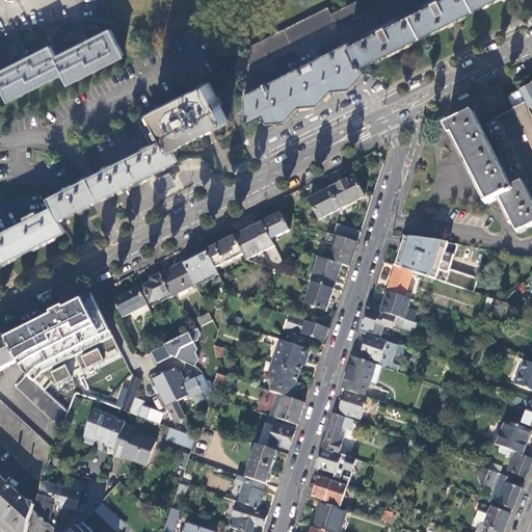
[(358,0),(331,14),(328,7),(240,52),(247,65),(336,21),(339,27),(393,0),(358,0)]
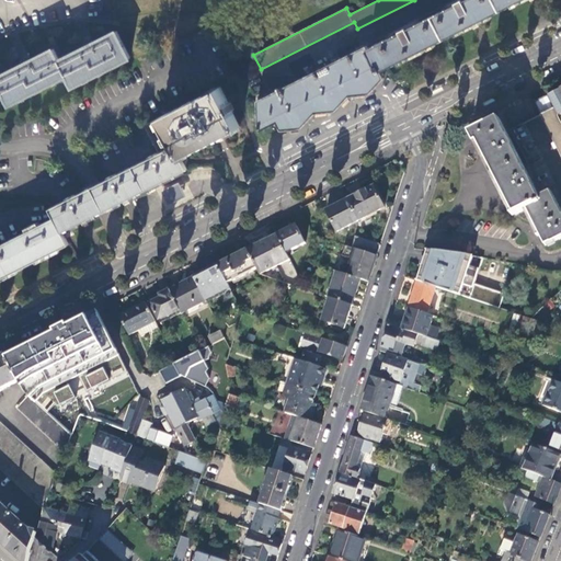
[(259,127),(260,132),(272,125),(276,123),(281,132),(301,127),(316,113),(335,110),(348,96),(369,93),(385,78),(380,70),(521,0),(459,0),(258,100),(259,127)]
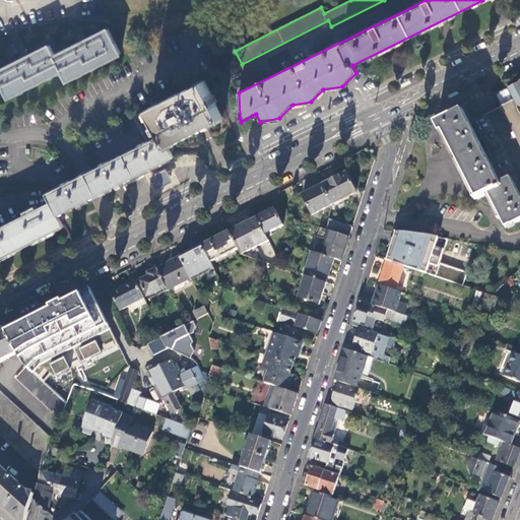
[(109,28),(56,55),(51,45),(0,70),(0,88),(4,86),(9,98),(63,70),(68,80),(122,54),(109,28)]
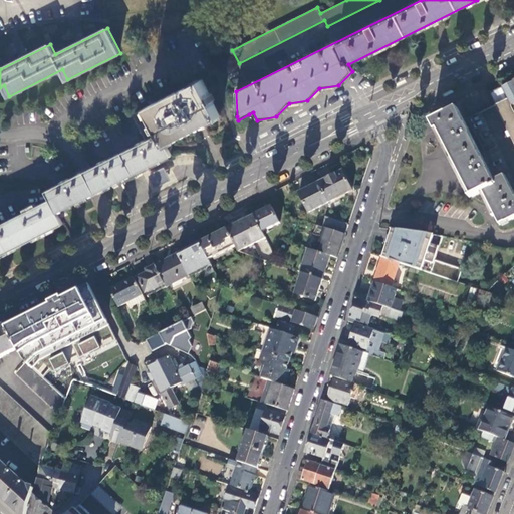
[(93,168),(104,190),(135,174),(137,177),(170,160),(169,157),(173,155),(167,143),(221,115),(203,78),(133,114),(146,141),(93,168)]
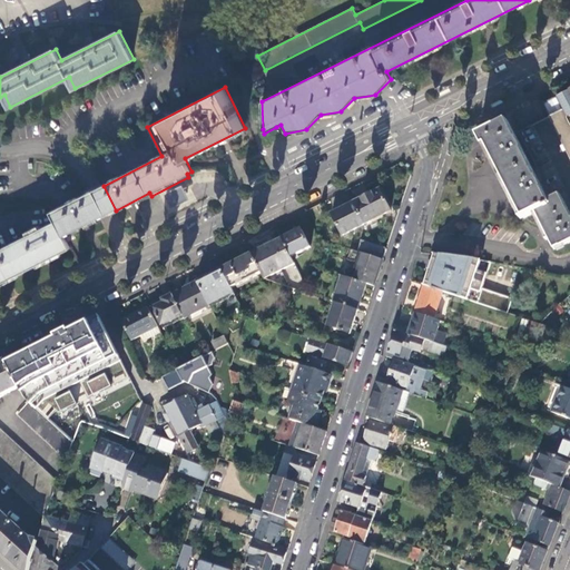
[(569,88),(556,96),(558,100),(562,109),(563,110),(566,116),(569,114),(569,88)]
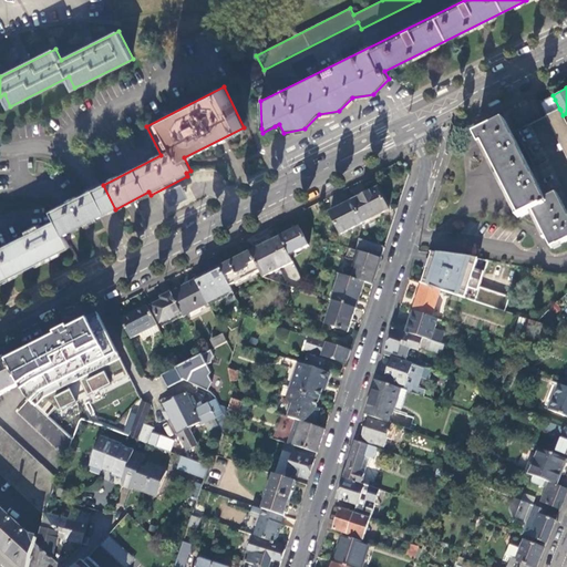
[(555,100),(553,95),(539,102),(546,115),(559,109),(555,100)]
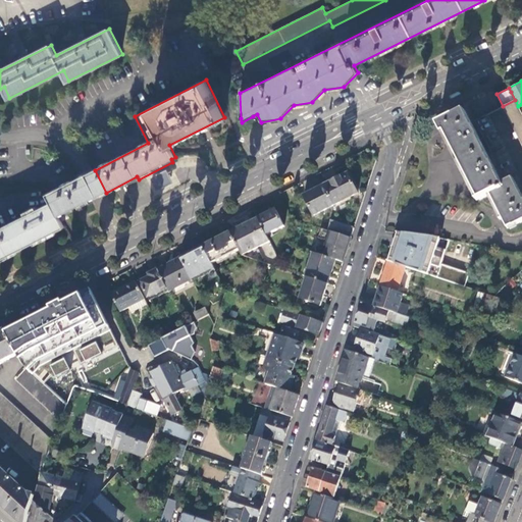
[(378,95),(380,99),(392,95),(389,90),(378,95)]
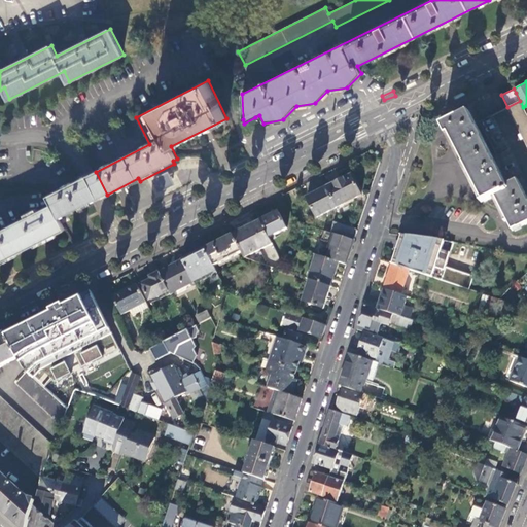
[(466,96),(464,92),(453,97),(455,101),(466,96)]
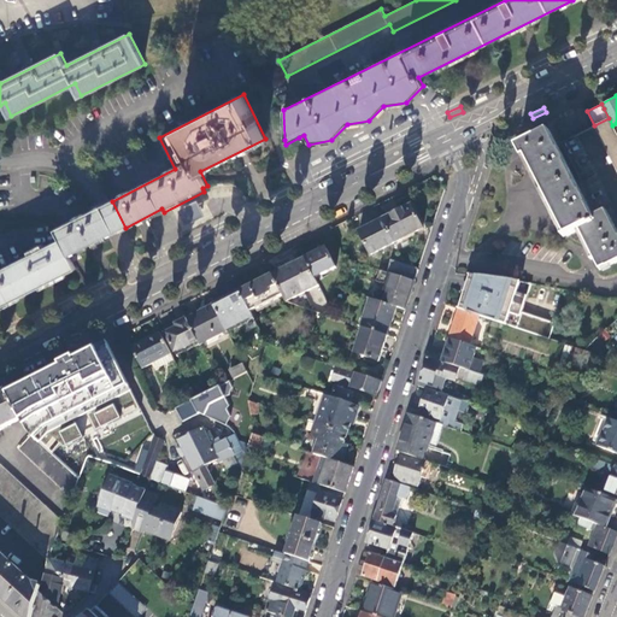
[(616,134),(612,125),(610,119),(595,127),(616,171),(616,134)]
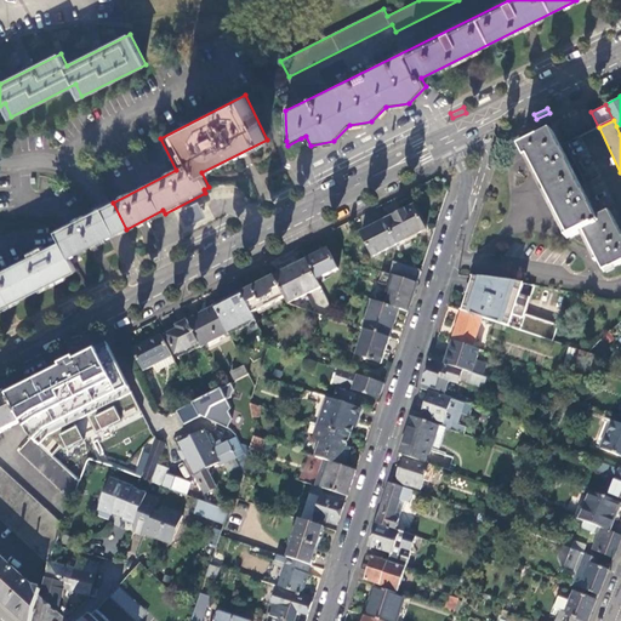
[(564,143),(573,159),(602,144),(594,129),(564,143)]
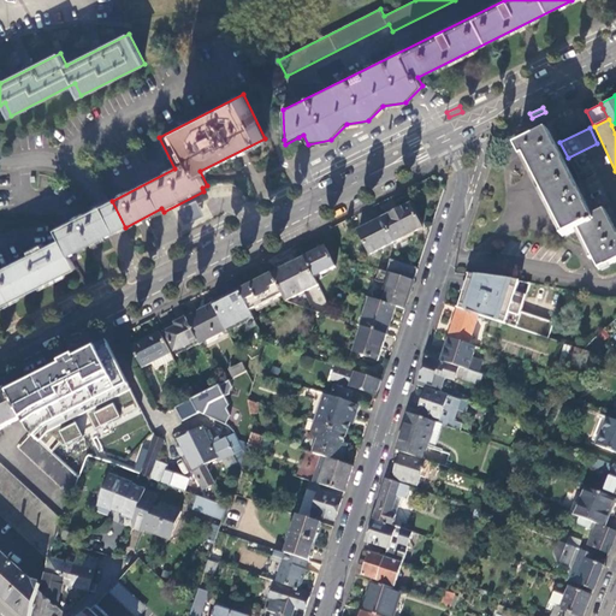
[(576,229),(598,270),(615,260),(615,234),(604,209),(591,215),(548,130),(516,146),(522,158),(525,157),(564,235),(576,229)]
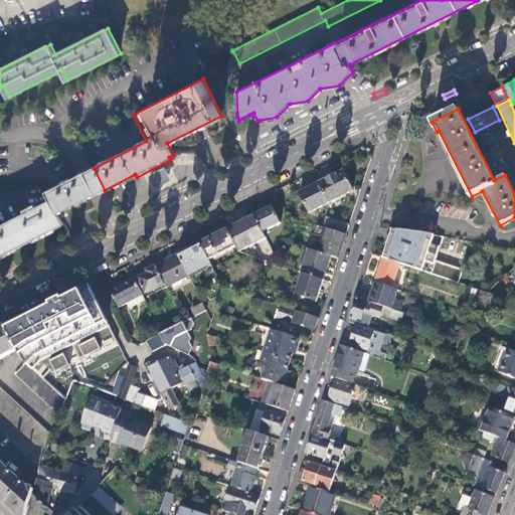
[(165,166),(150,174),(156,187),(172,179),(165,166)]
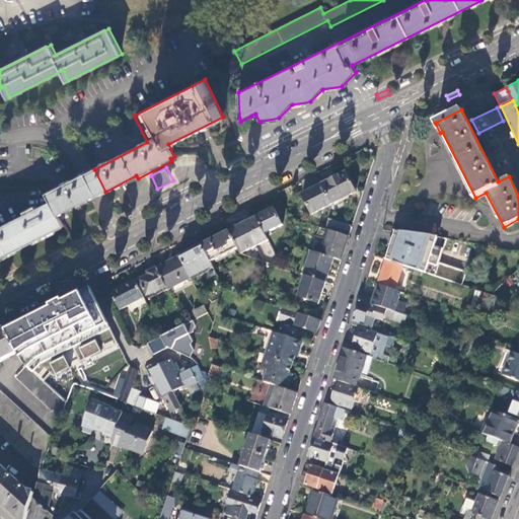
[(105,192),(94,169),(79,176),(91,199),(105,192)]
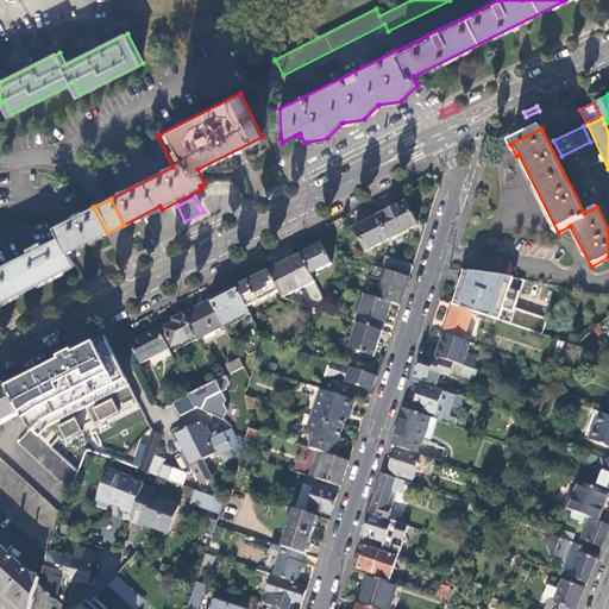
[(378,217),(389,238),(416,224),(406,202),(378,217)]
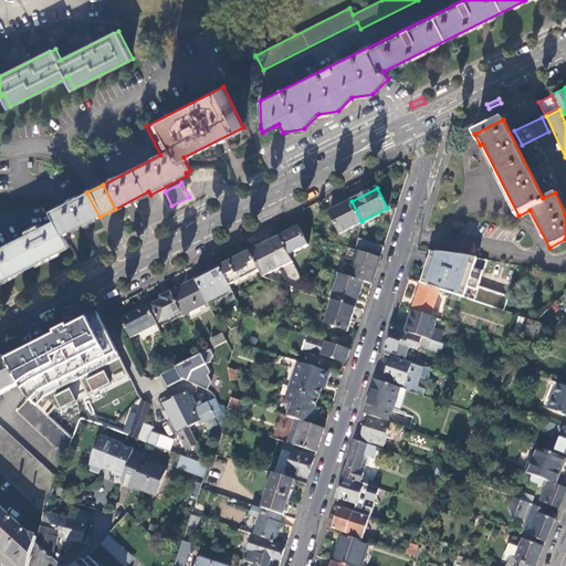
[(100,217),(86,192),(53,210),(58,220),(65,234),(100,217)]
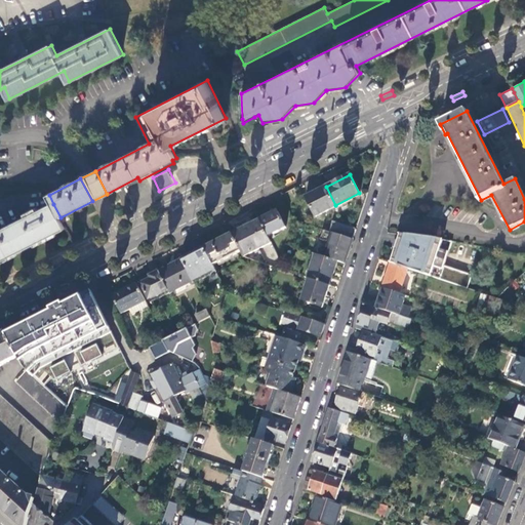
[(315,215),(335,205),(326,187),(305,197),(315,215)]
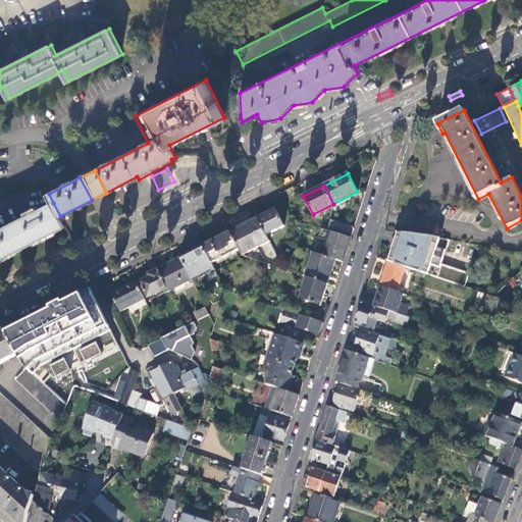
[(0,260),(65,227),(60,216),(53,203),(0,228),(0,260)]
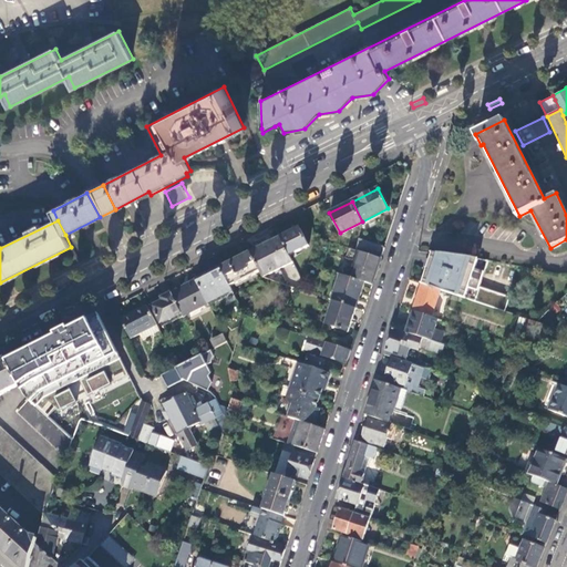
[(299,227),(280,237),(289,254),(308,245),(299,227)]
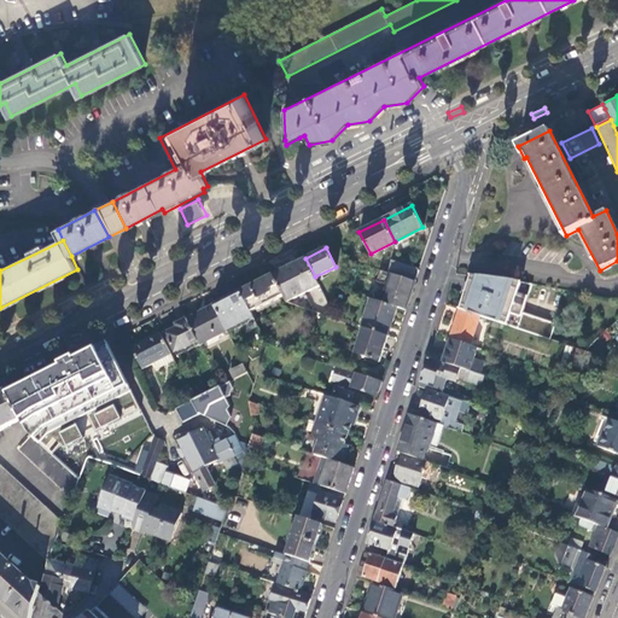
[(315,277),(305,258),(273,274),(284,295),(286,301),(319,285),(315,277)]
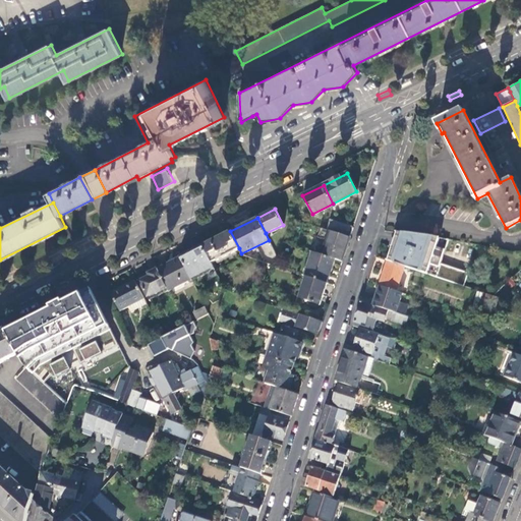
[(353,228),(329,220),(327,230),(330,231),(350,237),(353,228)]
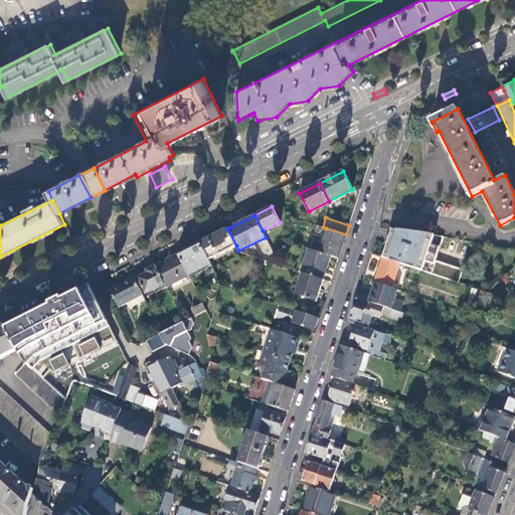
[(331,255),(338,259),(346,234),(326,228),(323,227),(317,225),(314,234),(323,237),(318,251),(331,255)]
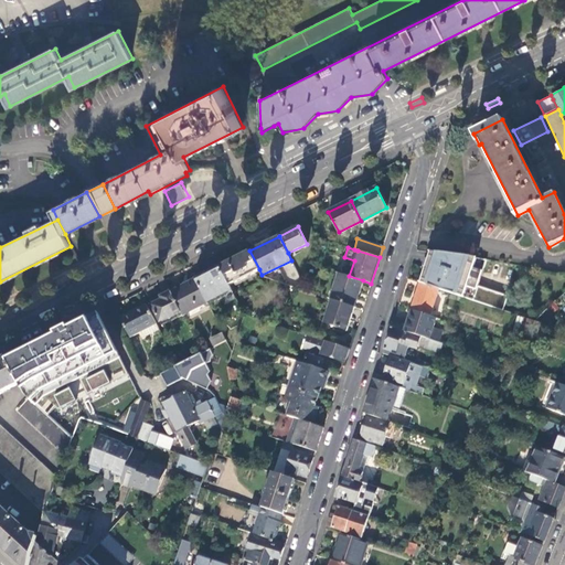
[(259,269),(249,251),(220,266),(230,285),(259,269)]
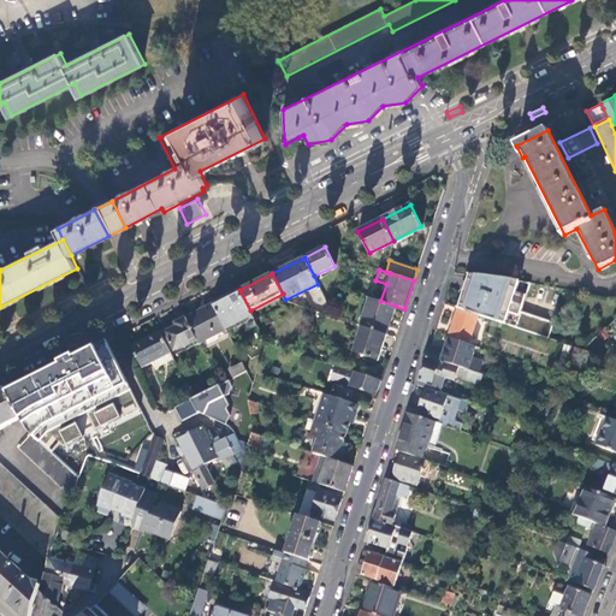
[(469,273),(458,308),(479,315),(548,338),(552,323),(520,312),(529,282),(513,279),(469,273)]
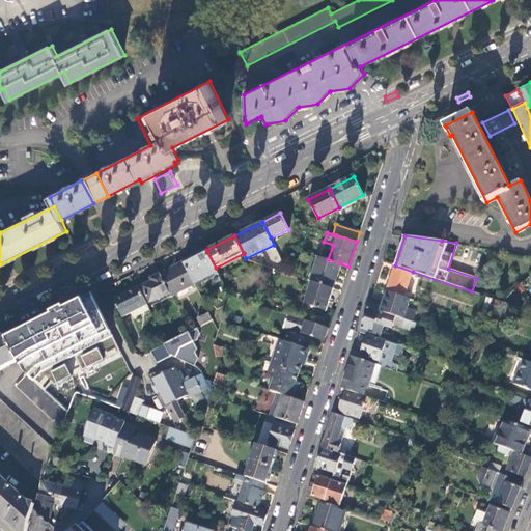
[(216,268),(206,250),(184,261),(194,283),(218,272),(216,268)]
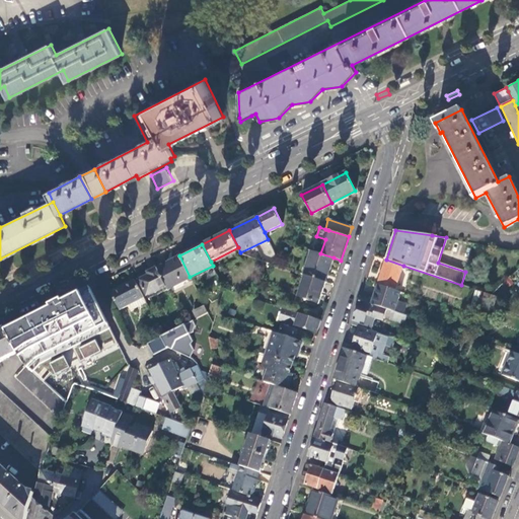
[(334,257),(320,253),(311,250),(303,275),(305,276),(325,282),(334,257)]
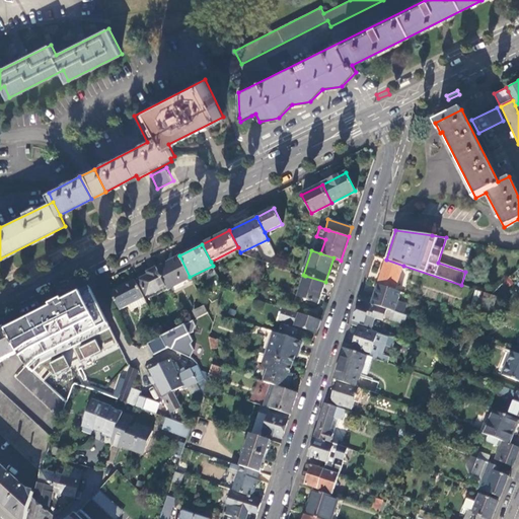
[(190,277),(179,255),(157,268),(166,286),(168,289),(191,278),(190,277)]
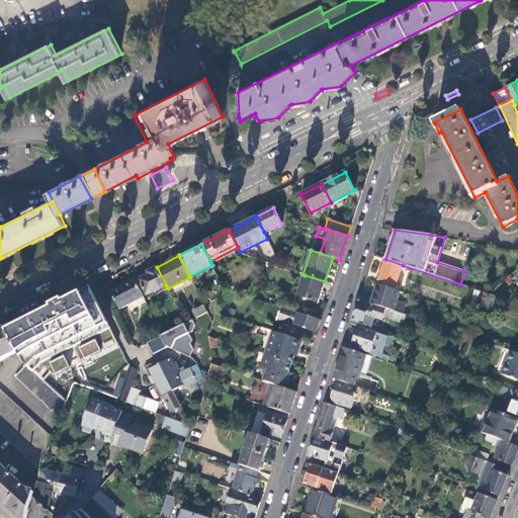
[(403,265),(385,259),(377,283),(395,288),(403,265)]
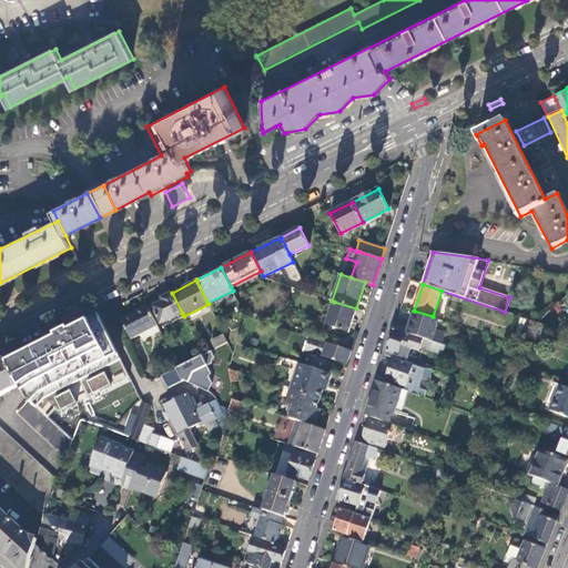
[(182,313),(172,293),(161,298),(163,302),(153,307),(161,324),(182,313)]
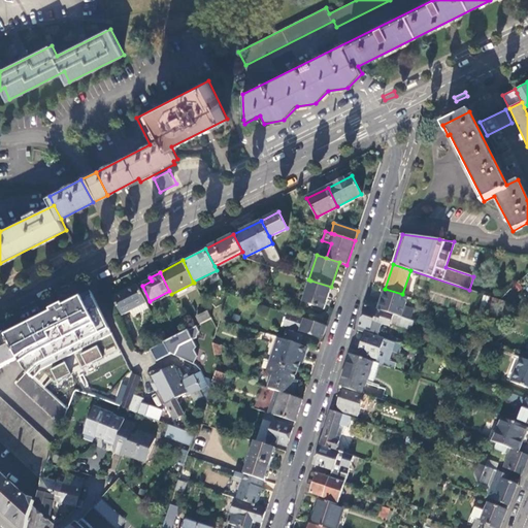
[(324,308),(331,287),(310,281),(304,302),(324,308)]
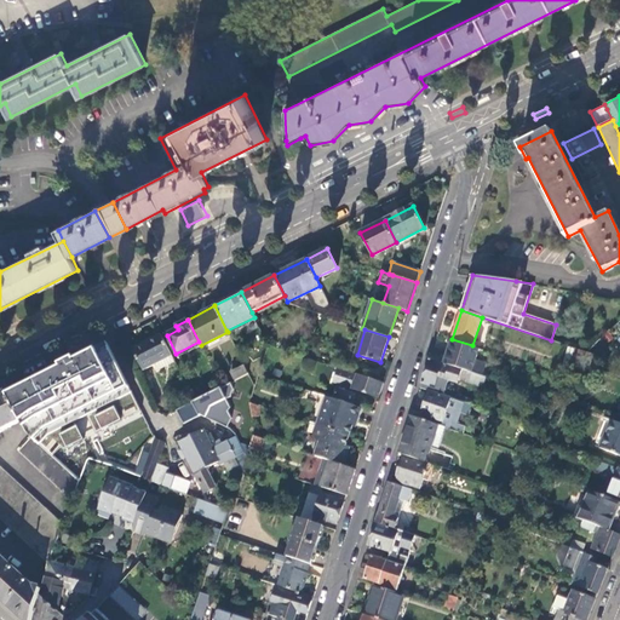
[(172,355),(161,333),(132,349),(143,371),(154,365),(172,355)]
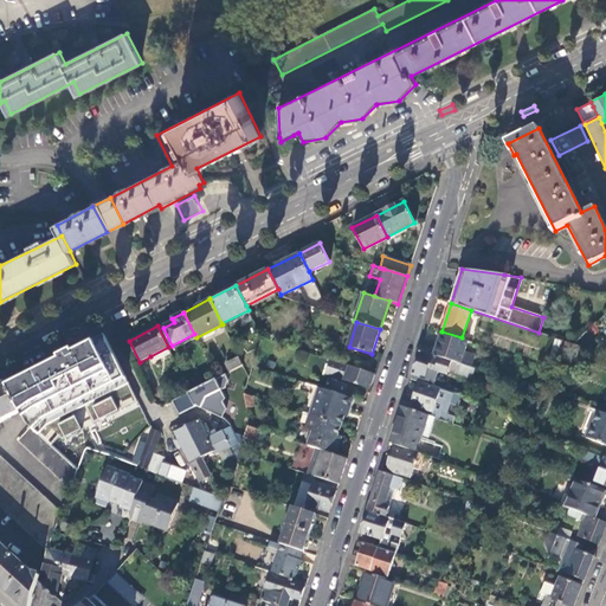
[(470,341),(462,337),(442,331),(438,345),(423,340),(420,349),(474,367),(477,356),(465,353),(470,341)]
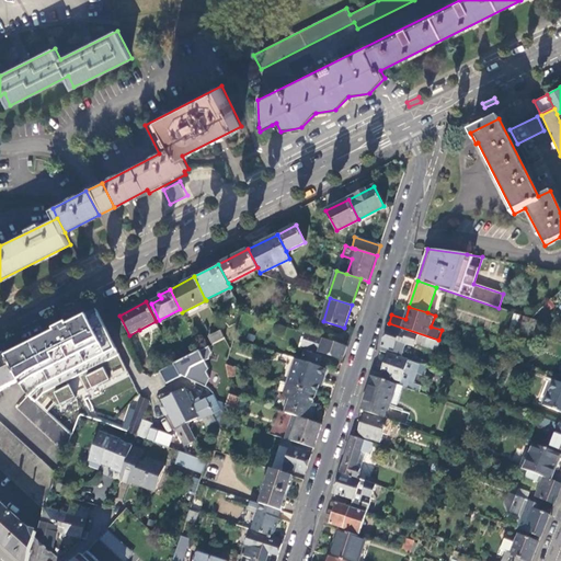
[(96,312),(7,356),(19,381),(27,395),(48,413),(128,375),(96,312)]
